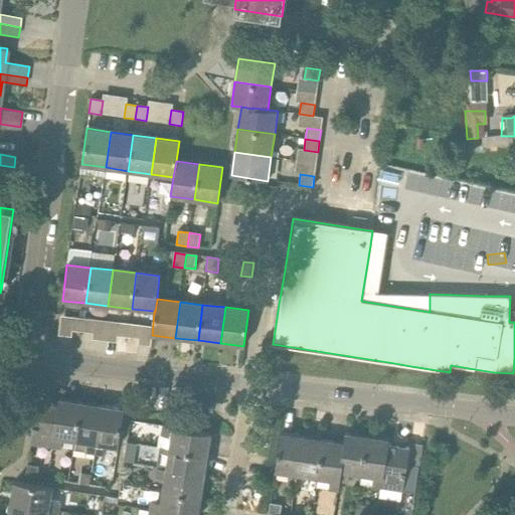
[(71,331),(82,333),(84,319),(73,317),(71,331)]
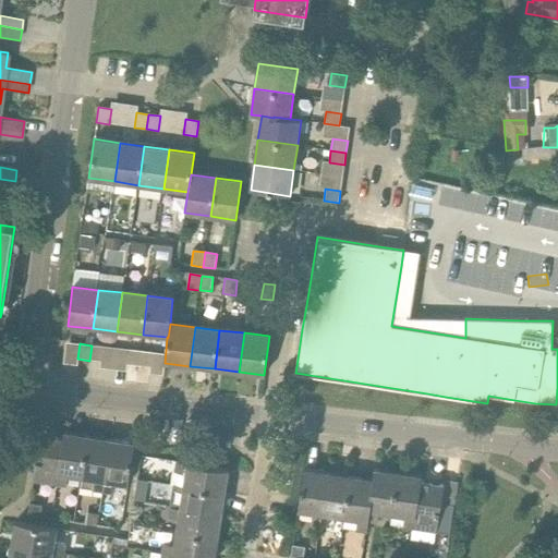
[(89,361),(100,362),(102,347),(92,346),(89,361)]
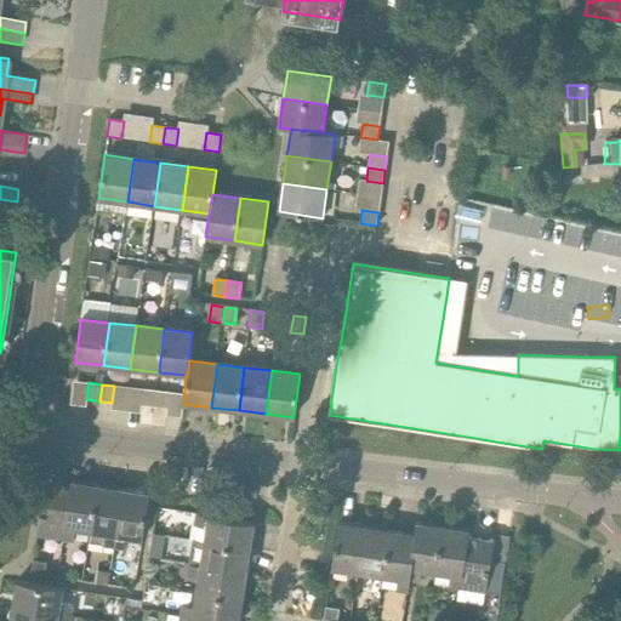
[(142,406),(154,408),(157,391),(143,389),(142,406)]
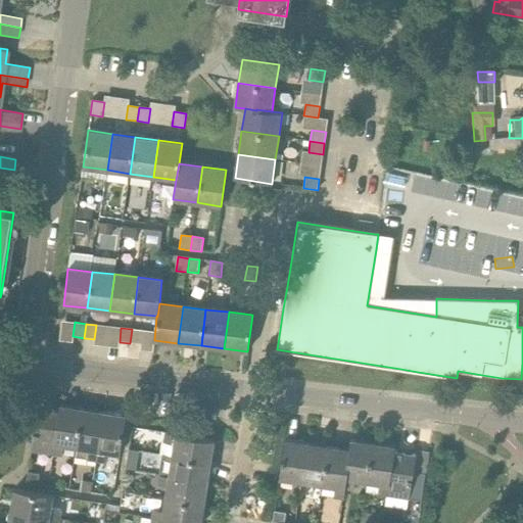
[(130,343),(140,344),(142,330),(132,329),(130,343)]
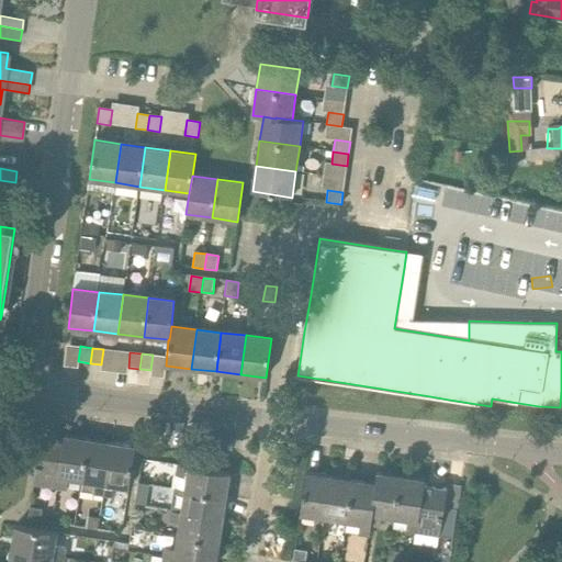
[(68,480),(81,482),(88,439),(65,436),(64,441),(56,487),(67,490),(68,480)]
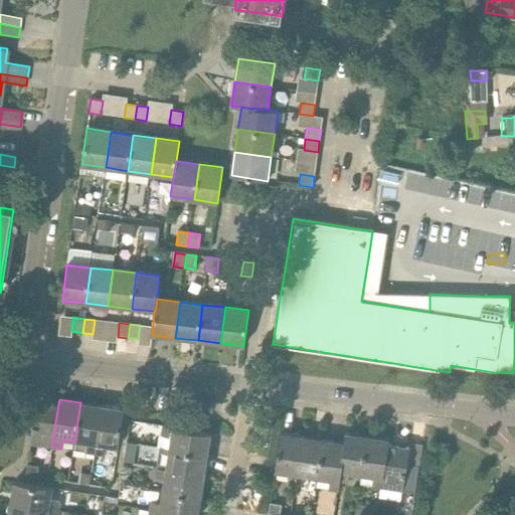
[(30,444),(51,447),(58,404),(37,400),(30,444)]
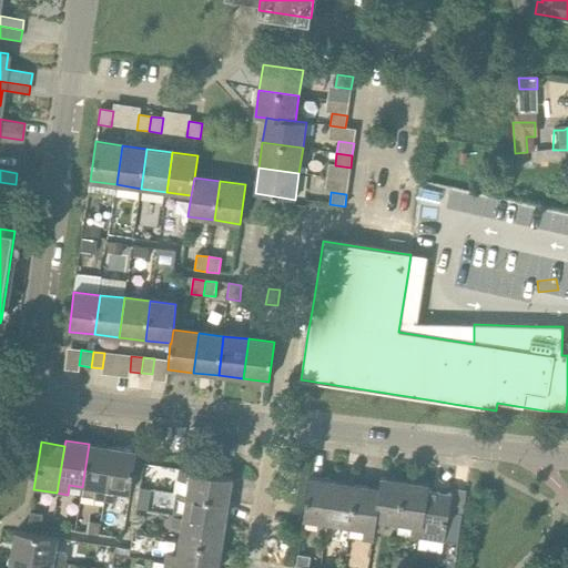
[(94,500),(103,501),(112,447),(89,444),(82,487),(80,497),(94,499),(94,500)]
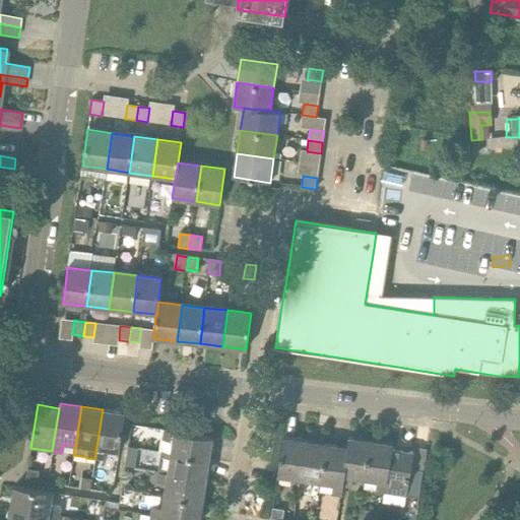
[(106,451),(119,453),(125,413),(103,409),(94,459),(105,461),(106,451)]
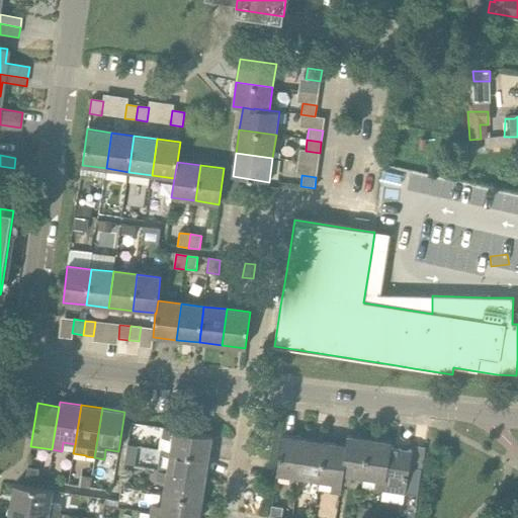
[(169,451),(208,458),(211,437),(164,429),(162,439),(171,441),(169,451)]
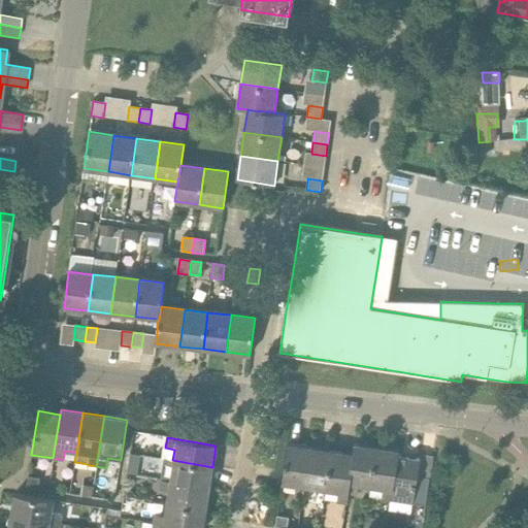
[(282,483),(304,487),(310,448),(288,444),(282,483)]
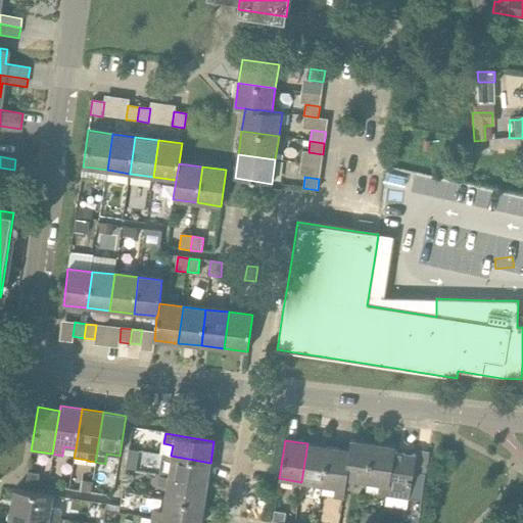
[(355,481),(367,483),(373,443),(350,440),(348,450),(347,463),(349,464),(345,490),(353,491),(355,481)]
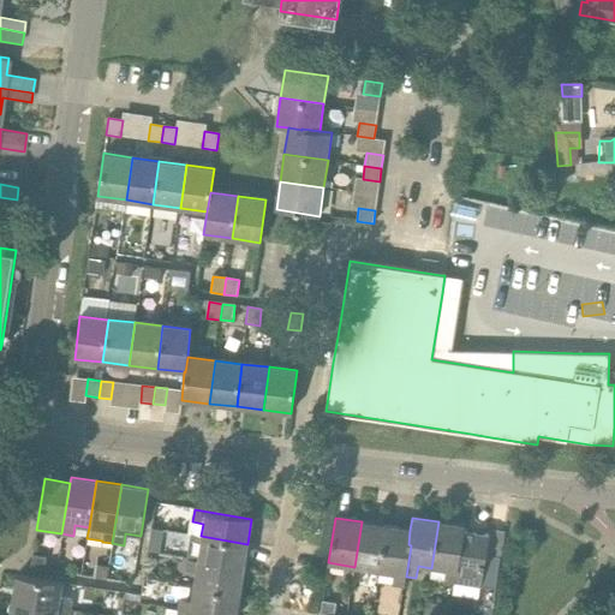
[(365,569),(378,572),(387,526),(362,521),(354,567),(352,580),(363,581),(365,569)]
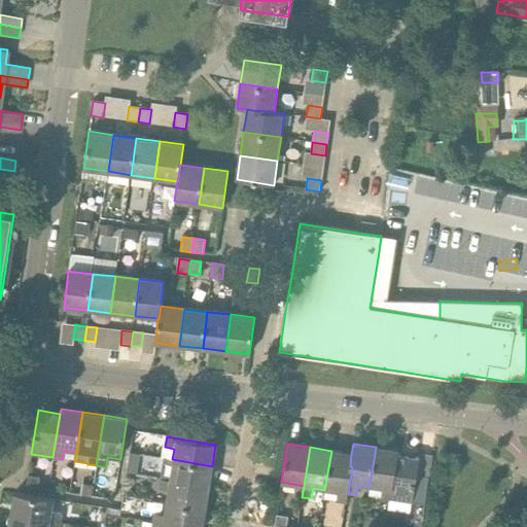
[(390,500),(397,456),(398,451),(376,447),(370,487),(382,489),(380,499),(390,500)]
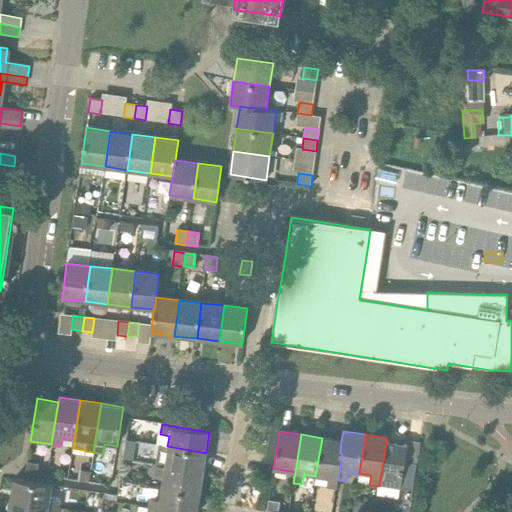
[(336,490),(338,480),(342,454),(340,453),(341,441),(322,438),(315,476),(328,478),(326,488),(336,490)]
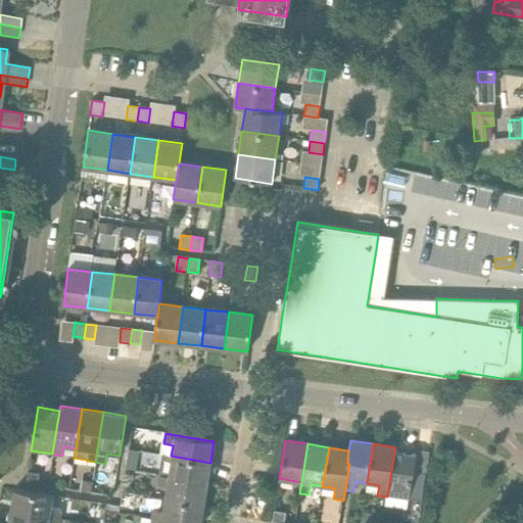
[(139,452),(129,450),(126,471),(136,473),(139,452)]
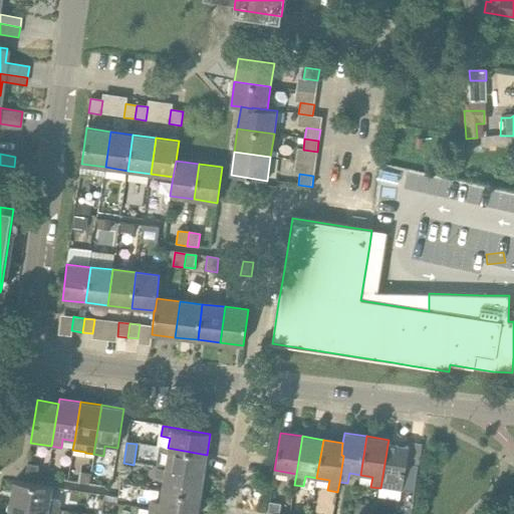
[(402,491),(414,493),(419,467),(406,465),(409,448),(388,445),(380,488),(402,492),(402,491)]
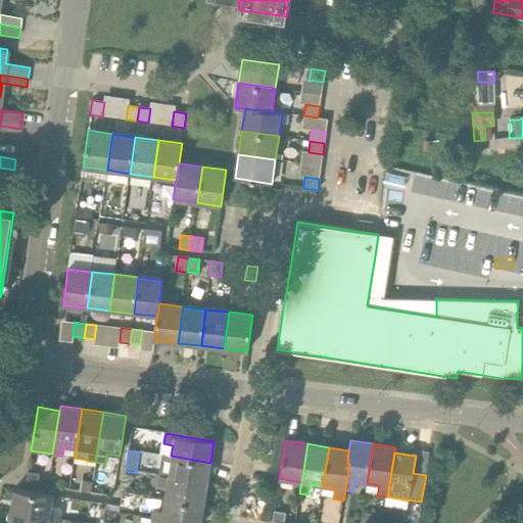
[(157,476),(207,484),(210,463),(171,456),(169,469),(159,467),(157,476)]
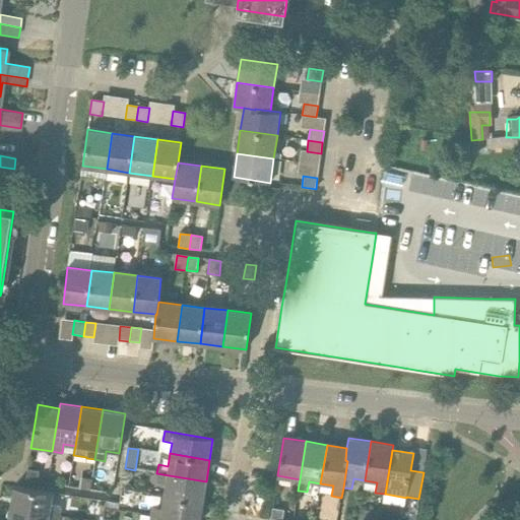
[(26,480),(39,482),(41,472),(28,470),(26,480)]
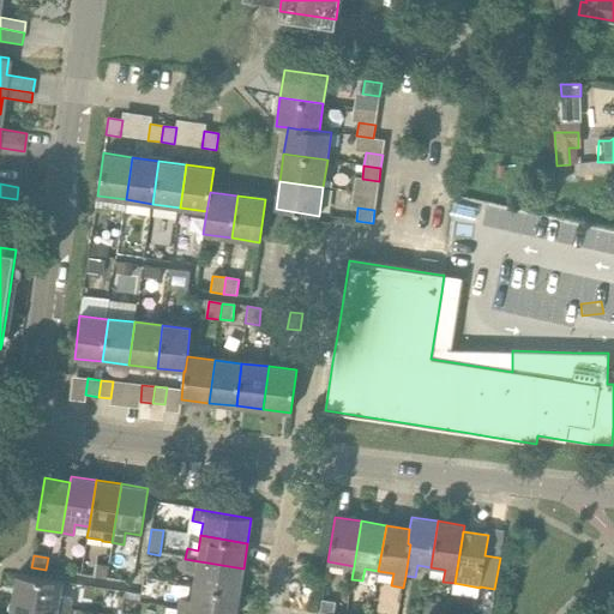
[(193,585),(239,593),(244,569),(185,559),(184,571),(196,572),(193,585)]
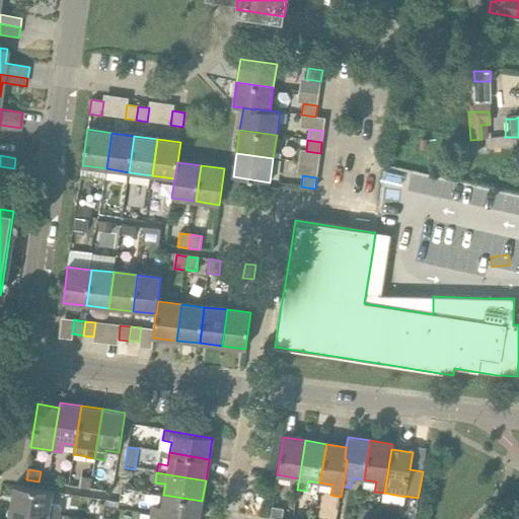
[(78,488),(90,490),(91,478),(80,476),(78,488)]
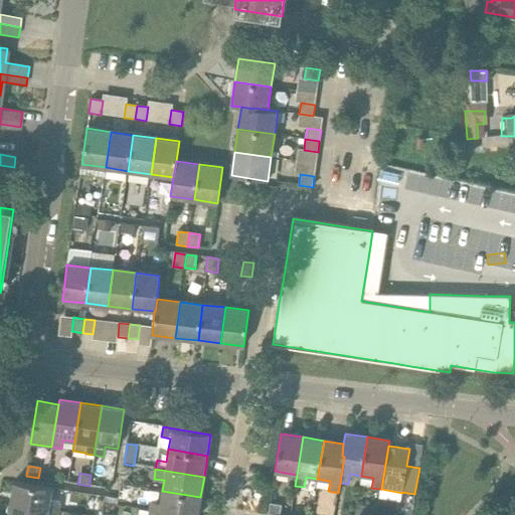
[(60,503),(49,501),(51,488),(14,482),(10,504),(59,512),(60,503)]
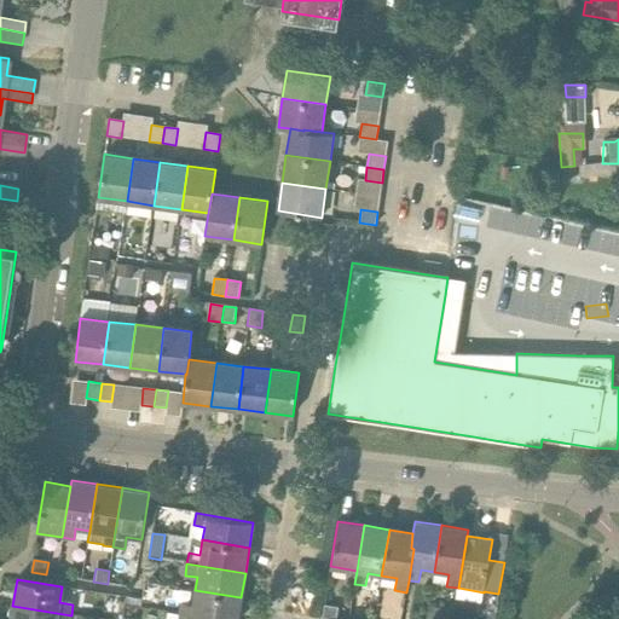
[(209,618),(237,618),(241,597),(195,590),(192,605),(181,603),(179,613),(209,618)]
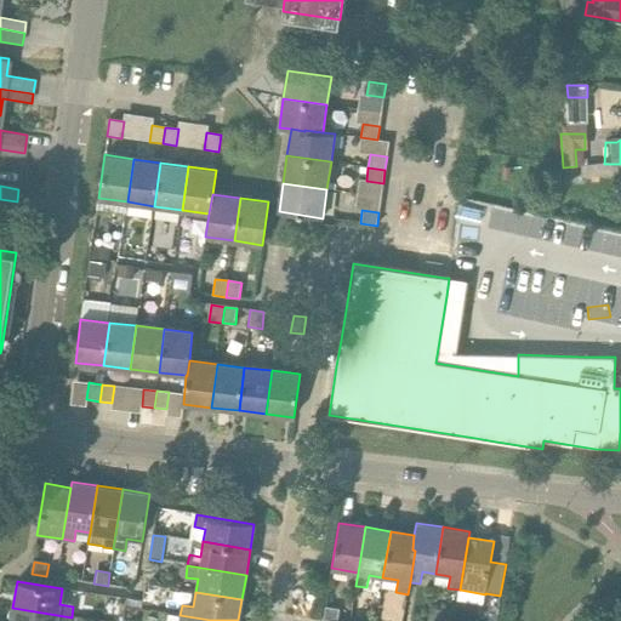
[(10,620),(70,620),(72,617),(12,608),(10,620)]
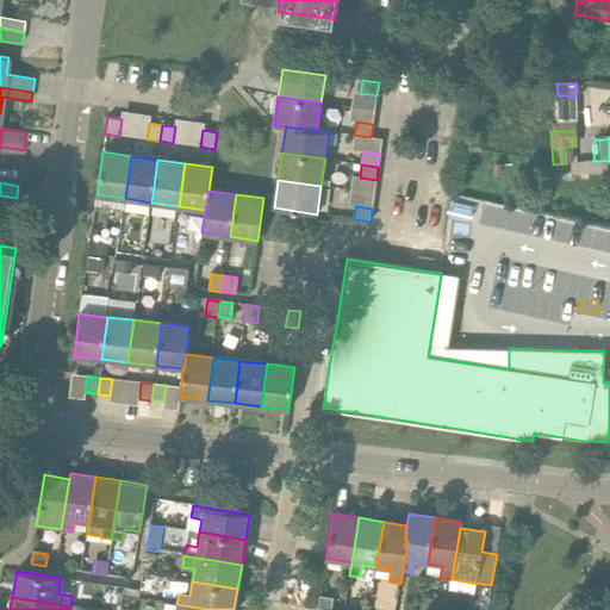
[(318,609),(323,609),(331,609),(334,598),(319,597),(318,609)]
